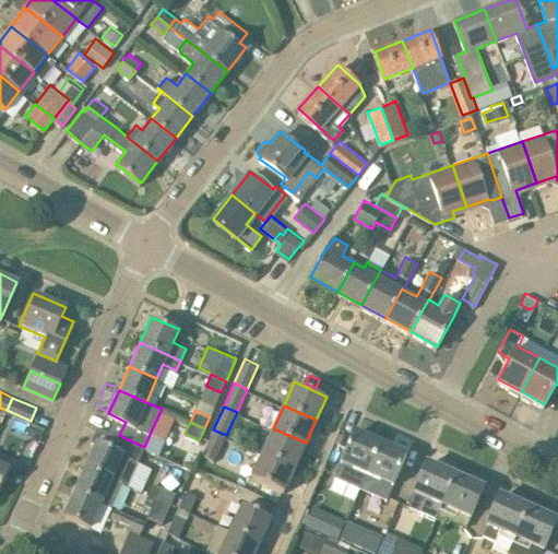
[(295,466),(306,443),(273,428),(263,451),(295,466)]
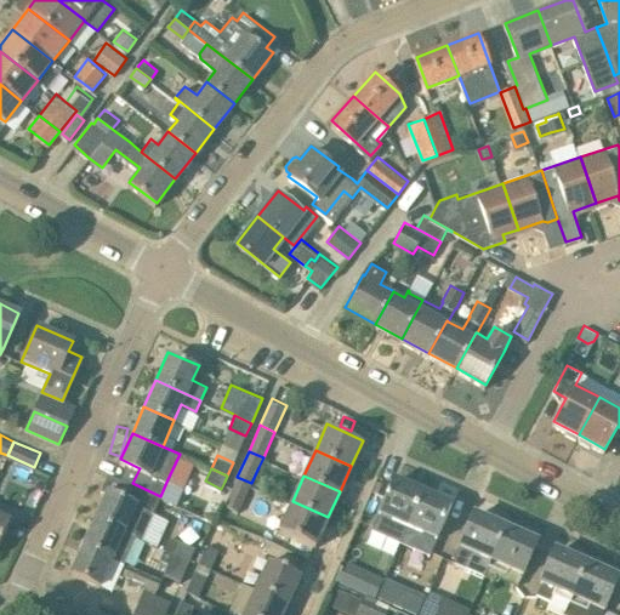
[(400,541),(424,489),(394,476),(380,511),(371,528),(400,541)]
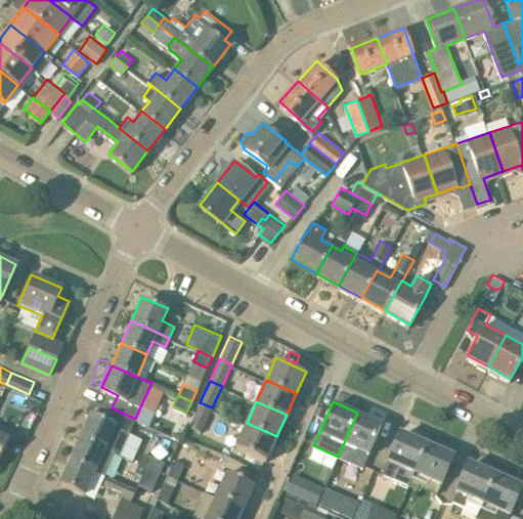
[(202,430),(212,407),(200,402),(197,411),(191,420),(190,425),(187,433),(198,438),(201,430),(202,430)]
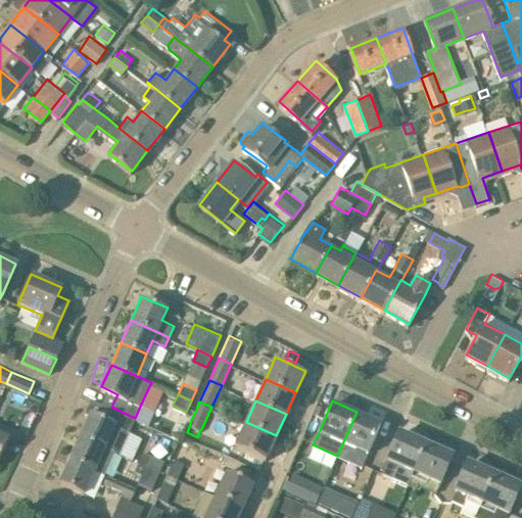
[(129,431),(135,418),(111,407),(107,417),(106,419),(90,412),(80,435),(105,446),(105,445),(114,450),(114,452),(121,454),(131,432),(129,431)]
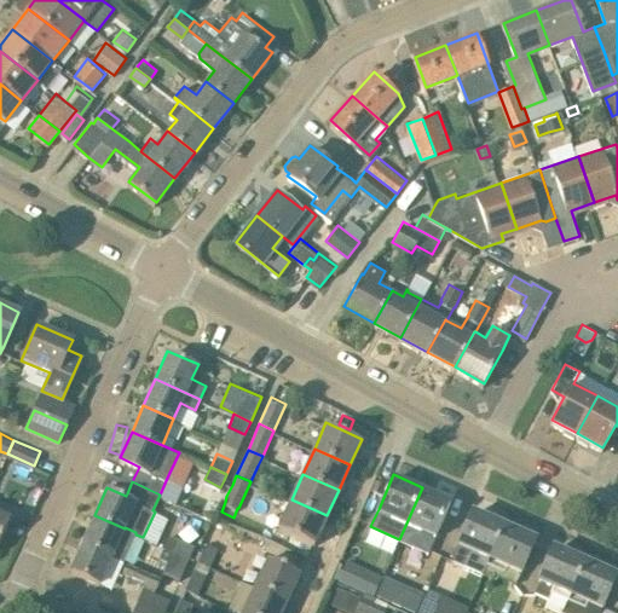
[(422,487),(399,539),(428,553),(435,535),(451,499),(422,487)]
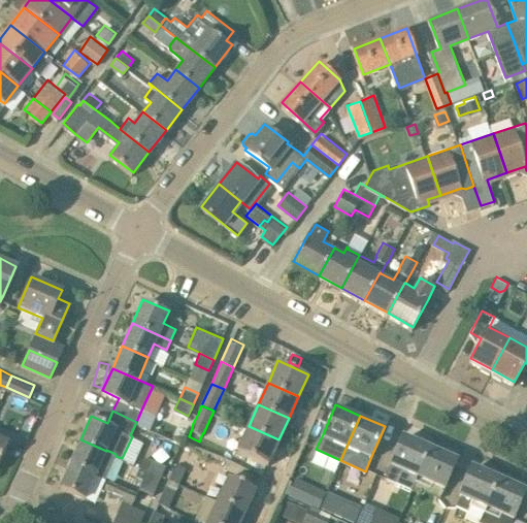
[(269,462),(278,439),(249,426),(238,449),(269,462)]
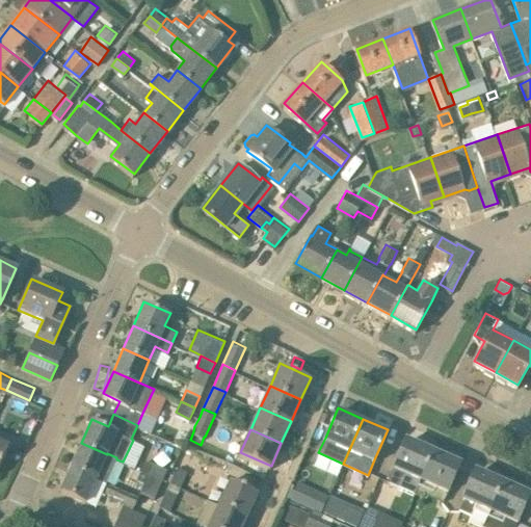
[(0,432),(0,463),(11,438),(0,432)]
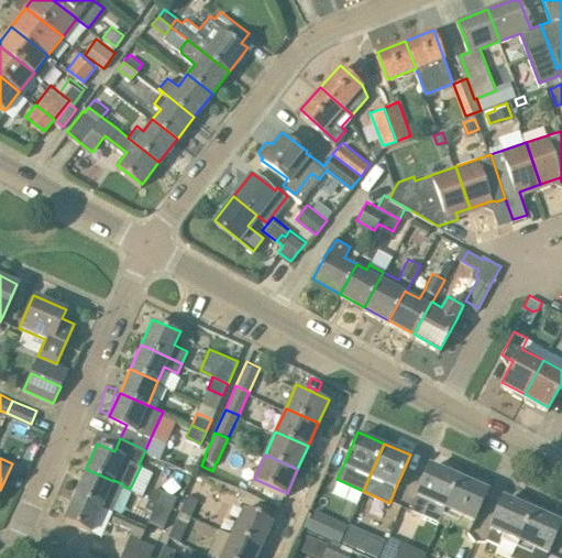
[(443,513),(460,476),(431,463),(418,493),(411,509),(422,514),(427,505),(443,513)]
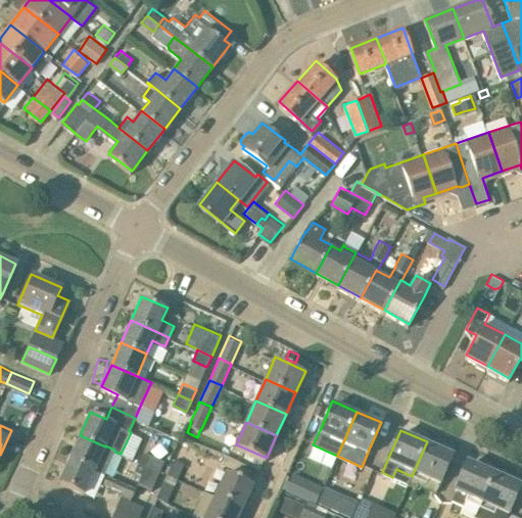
[(104,473),(114,452),(114,450),(105,445),(105,446),(80,435),(69,458),(95,469),(104,473)]
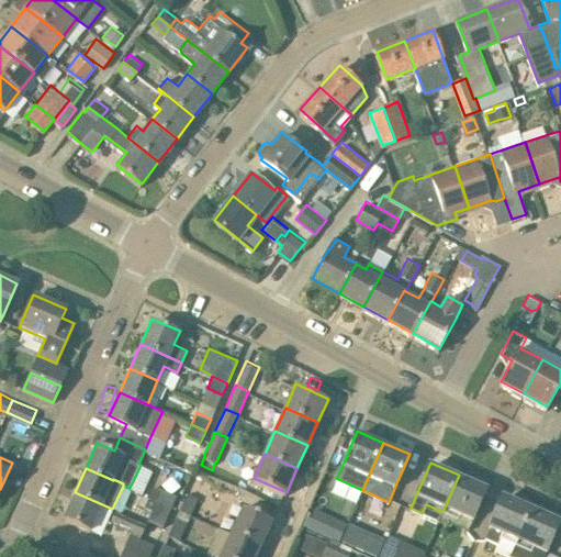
[(459,475),(442,512),(458,519),(460,512),(473,517),(486,488),(459,475)]
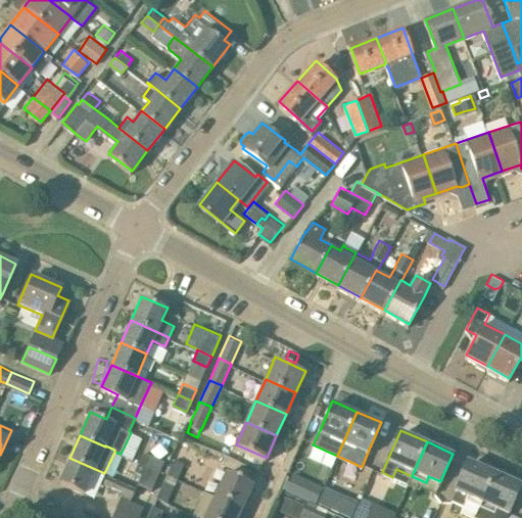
[(138,462),(159,471),(164,460),(143,451),(139,461),(138,462)]
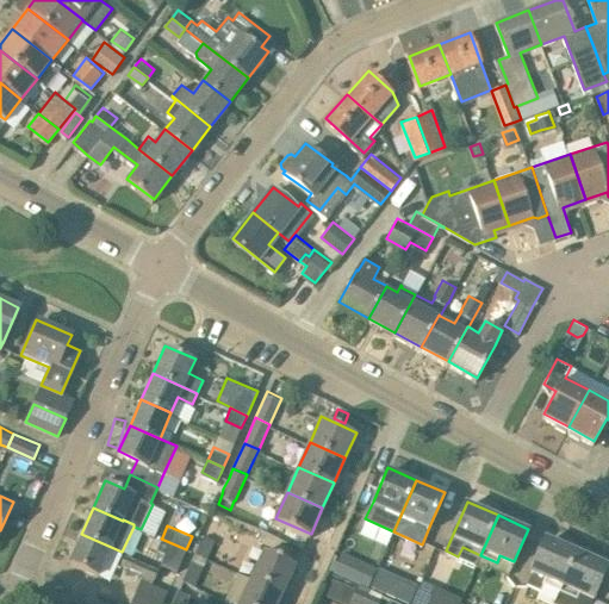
[(207,555),(216,537),(204,533),(196,550),(207,555)]
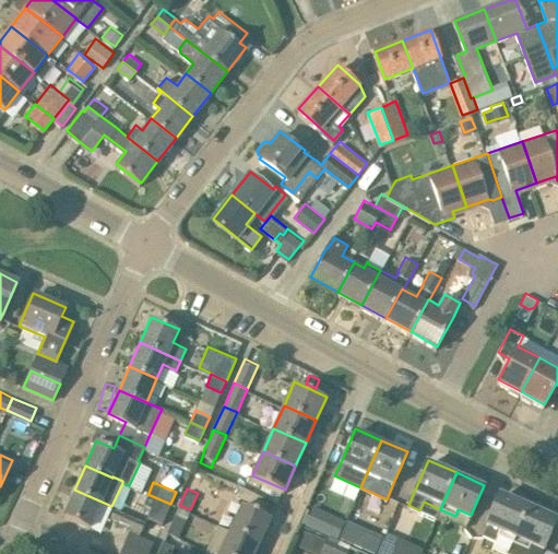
[(91,526),(102,502),(74,490),(63,514),(91,526)]
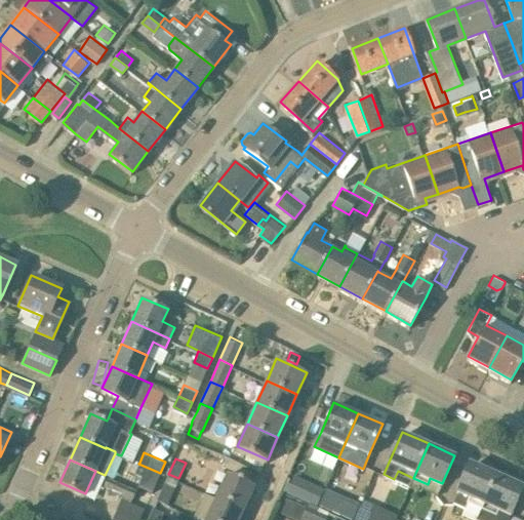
[(138,464),(139,463),(134,461),(130,469),(143,475),(138,483),(153,490),(160,473),(138,464)]
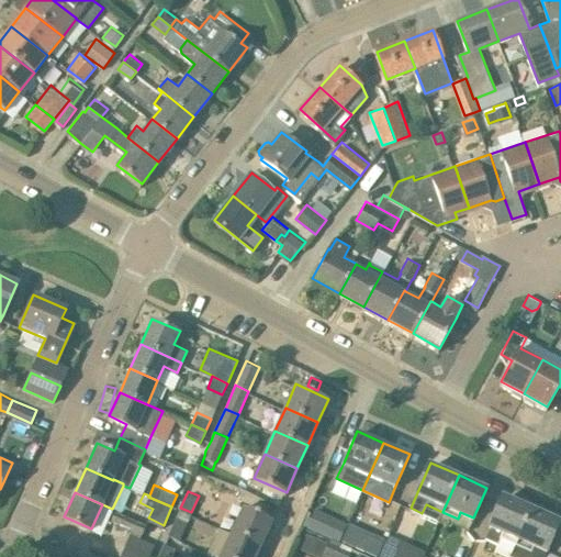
[(491,525),(485,537),(498,543),(495,549),(511,556),(516,543),(517,539),(525,524),(531,508),(503,496),(491,525)]
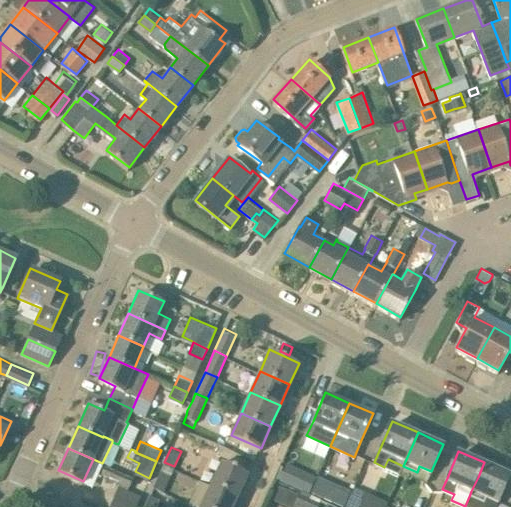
[(211,483),(239,496),(250,472),(221,459),(211,483)]
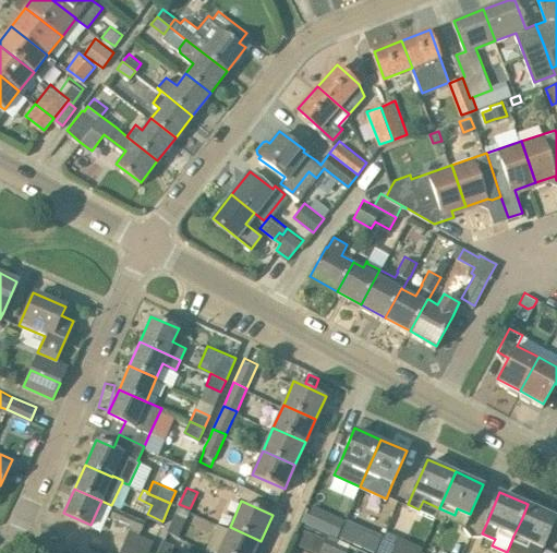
[(507,552),(506,552),(539,552),(542,545),(555,516),(528,504),(521,520),(513,536),(512,539),(507,552)]
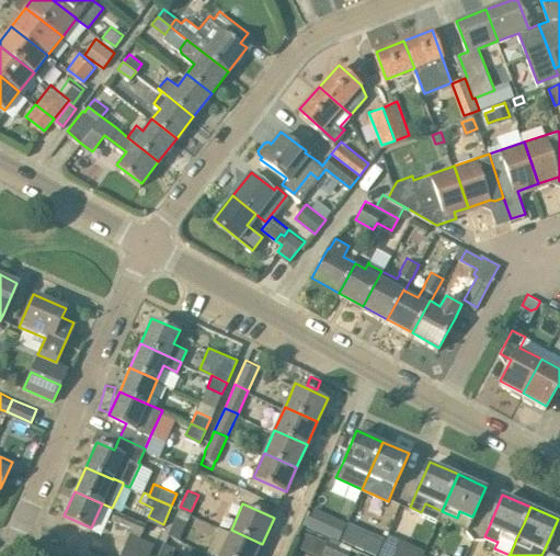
[(343,532),(349,520),(322,508),(317,521),(343,532)]
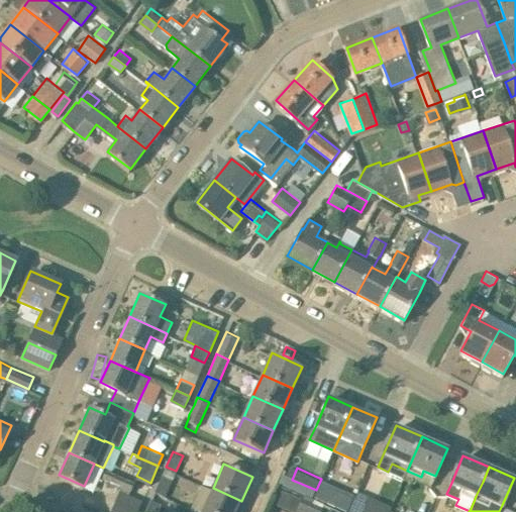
[(131,490),(135,482),(106,469),(102,478),(131,490)]
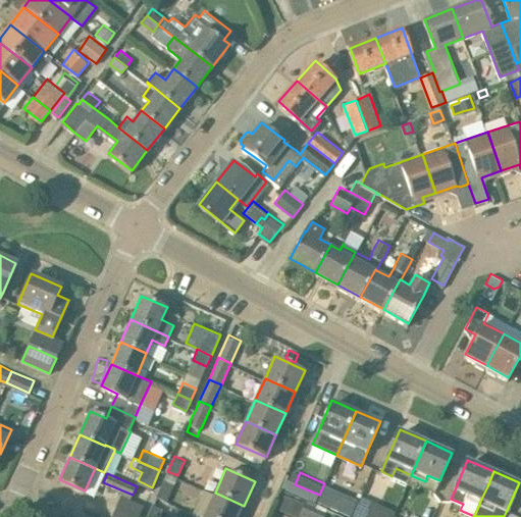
[(167,499),(174,483),(164,479),(157,495),(167,499)]
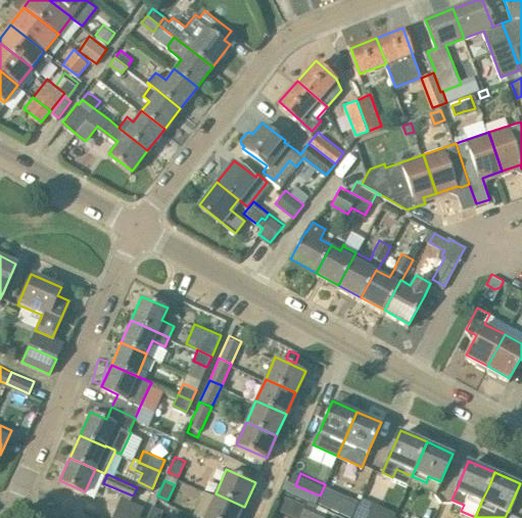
[(206,517),(239,517),(244,507),(216,493),(204,517),(206,517)]
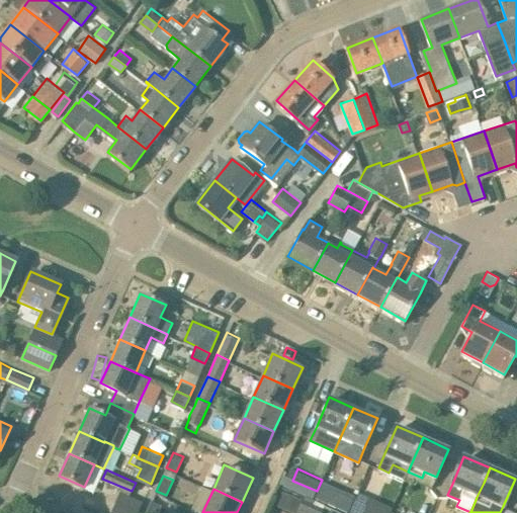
[(113,512),(137,512),(143,500),(120,490),(110,511),(113,512)]
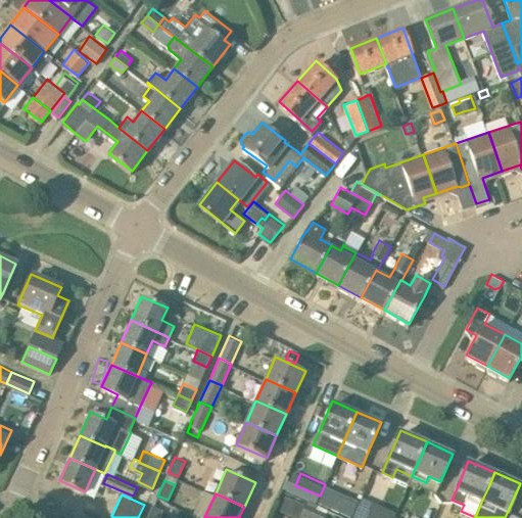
[(358,501),(346,496),(339,512),(350,517),(358,501)]
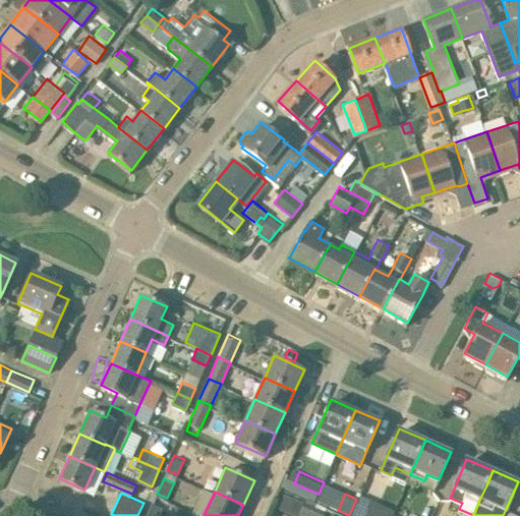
[(362,496),(353,515),(364,515),(372,500),(362,496)]
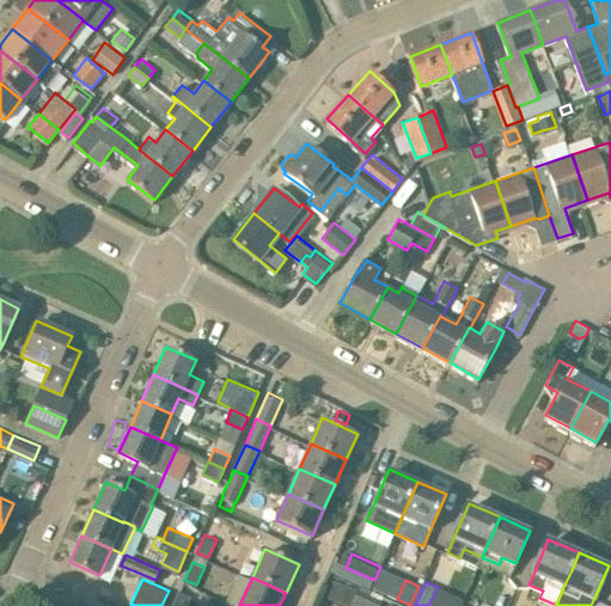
[(365,605),(371,593),(358,587),(349,605),(365,605)]
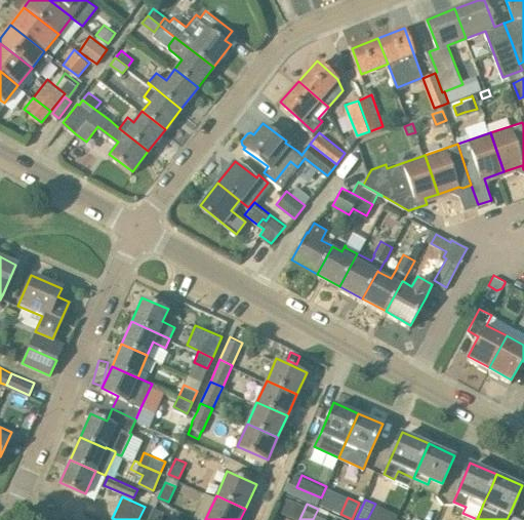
[(160,519),(165,511),(154,506),(147,519),(160,519)]
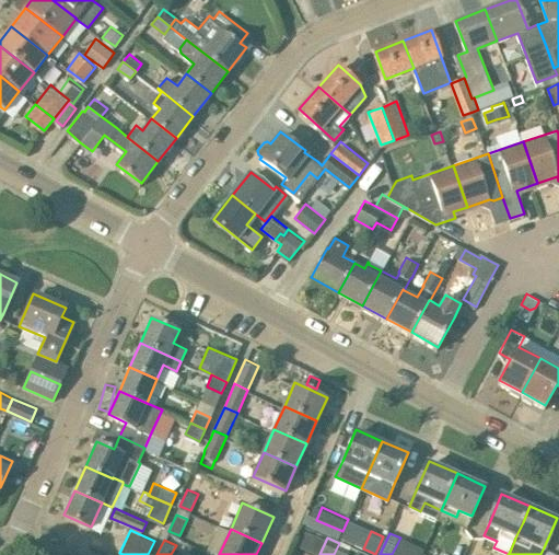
[(339,543),(334,554),(347,554),(351,548),(339,543)]
